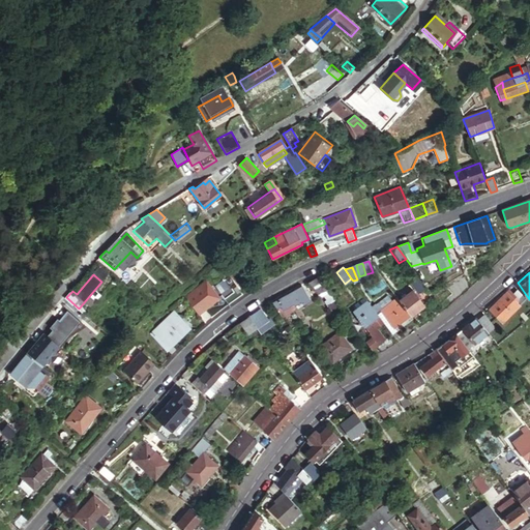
[(327,290),(318,276),(307,281),(318,293),(327,290)]
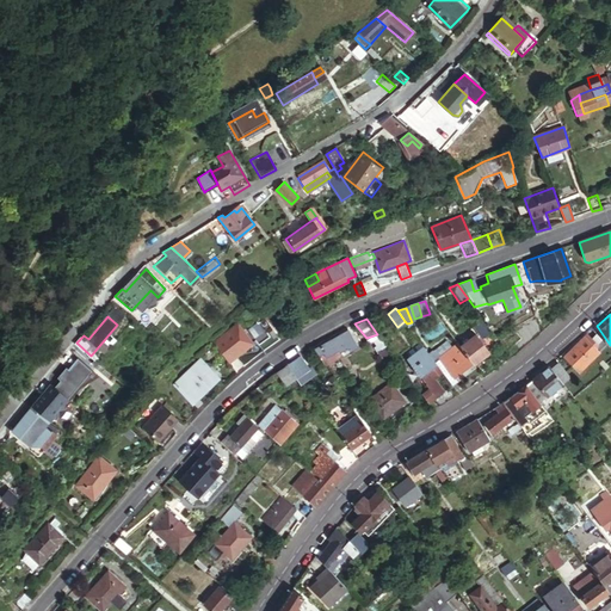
[(473,325),(482,337),(488,332),(479,320),(473,325)]
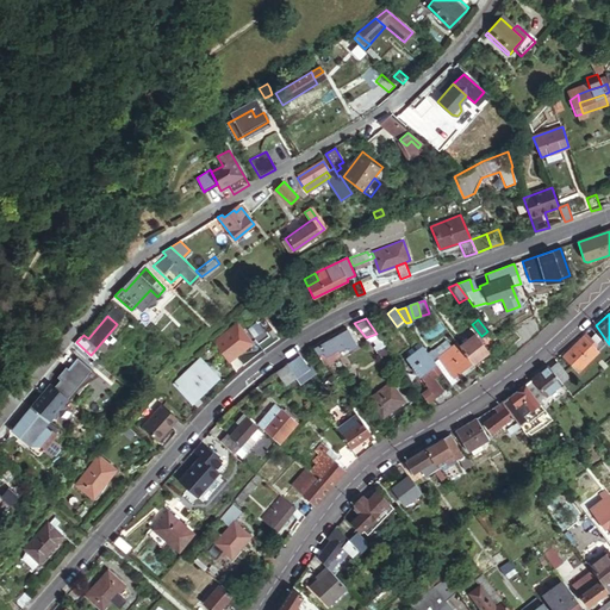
[(237,324),(212,342),(228,362),(251,343),(237,324)]
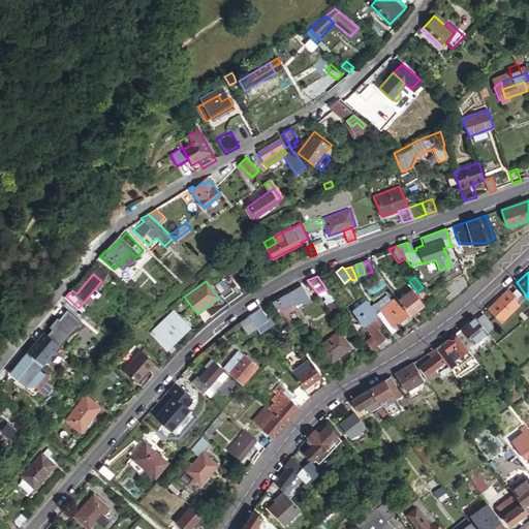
[(293,290),(301,301),(302,303),(309,299),(301,286),(293,290)]
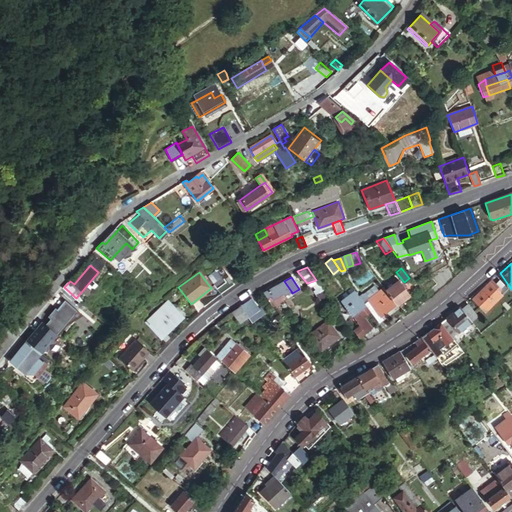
[(418,286),(411,277),(409,278),(404,282),(411,291),(418,286)]
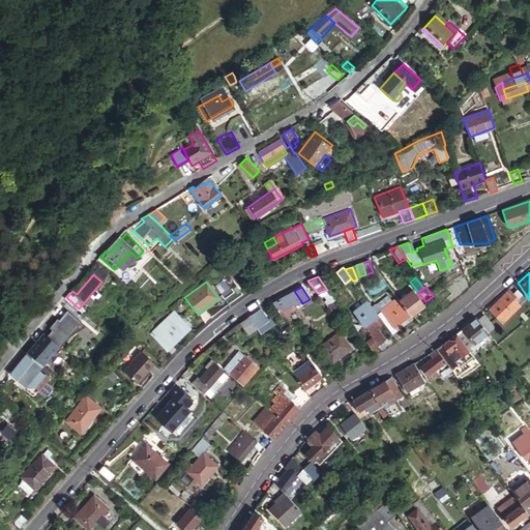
[(399,299),(410,315),(423,304),(412,290),(399,299)]
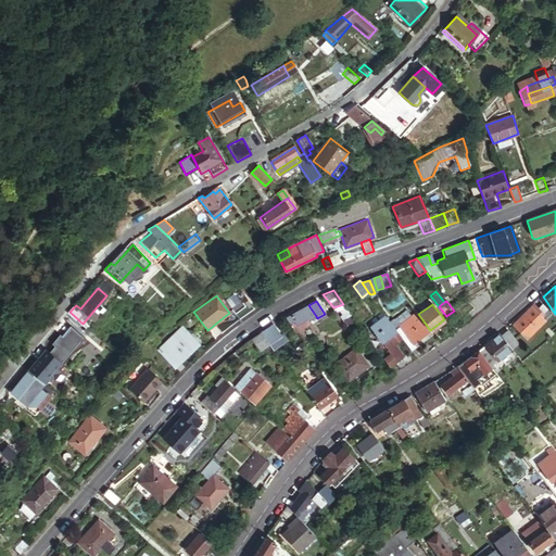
[(308,305),(286,318),(292,327),(304,320),(306,318),(308,320),(316,316),(308,305)]
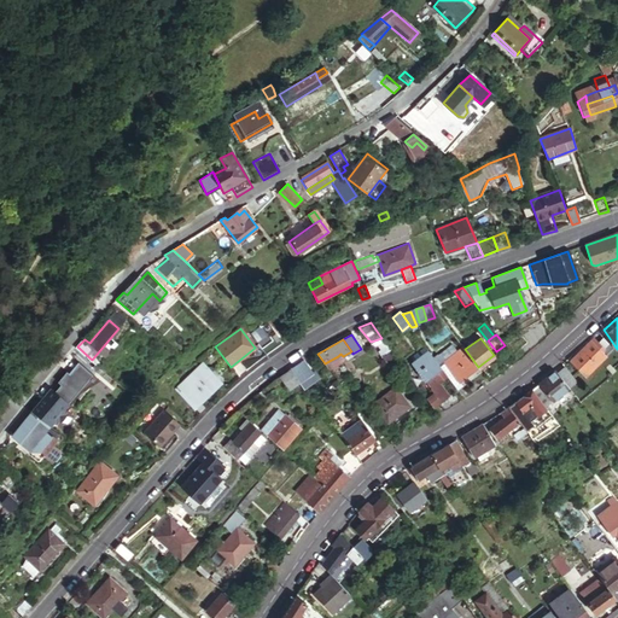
[(590,339),(570,360),(584,374),(605,355),(590,339)]
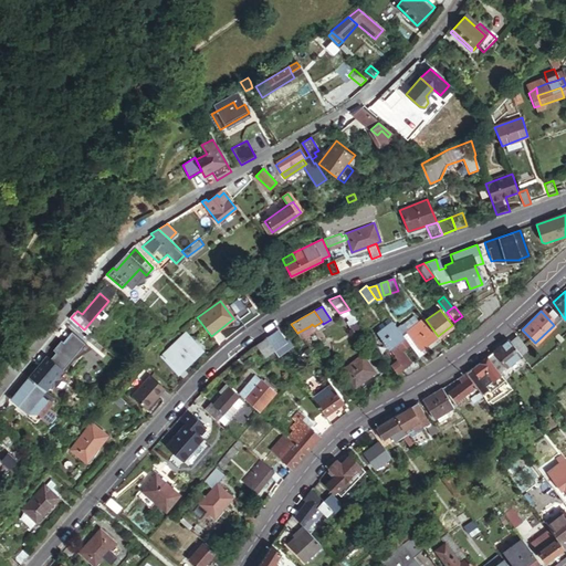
[(397,328),(401,335),(406,332),(418,323),(413,316),(397,328)]
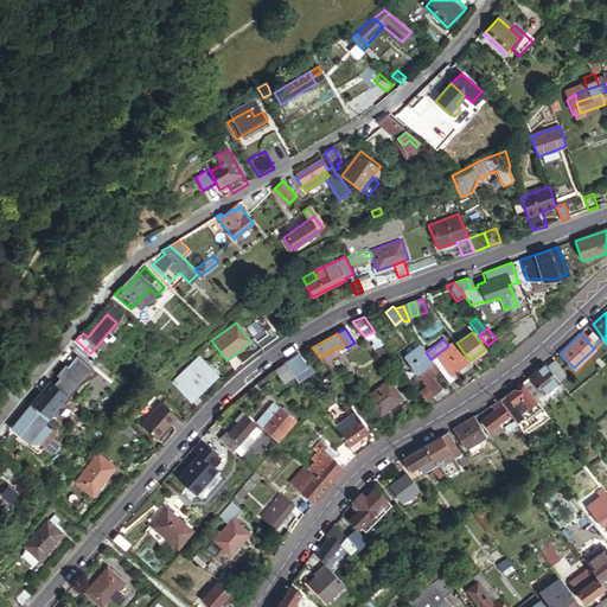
[(457,343),(454,342),(448,346),(435,356),(449,375),(451,374),(470,360),(457,343)]
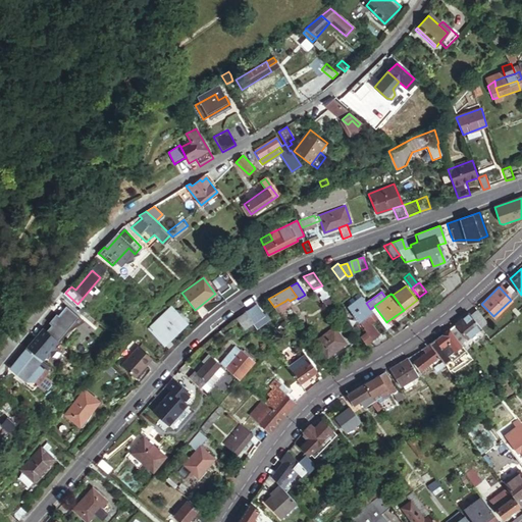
[(366,303),(361,297),(348,306),(358,321),(366,315),(372,311),(370,309),(366,303)]
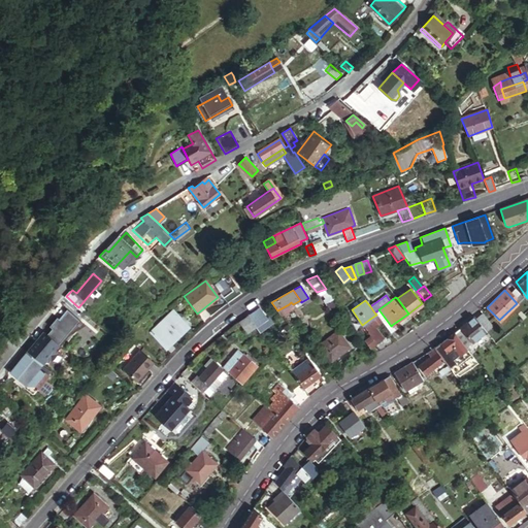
[(71,304),(63,315),(66,317),(74,306),(71,304)]
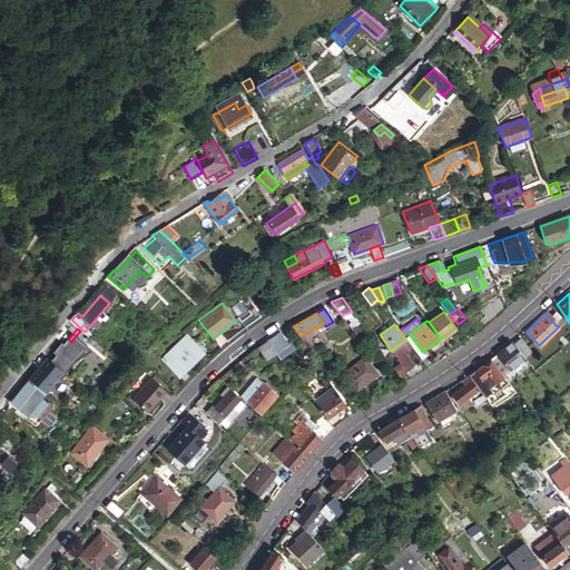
[(312,328),(300,335),(304,341),(306,340),(305,338),(314,333),(312,328)]
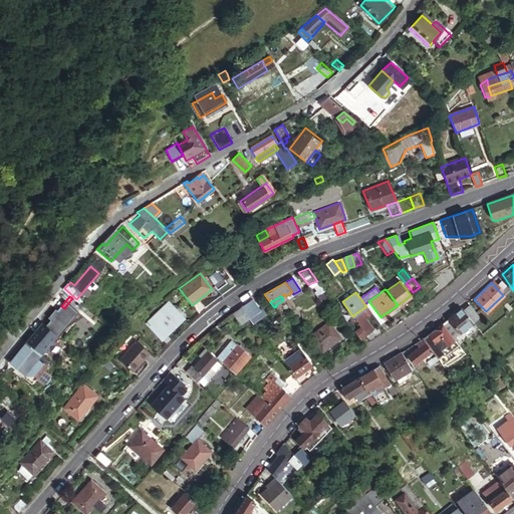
[(50,321),(45,326),(56,335),(64,326),(81,306),(72,298),(64,308),(61,306),(60,304),(47,319),(50,321)]
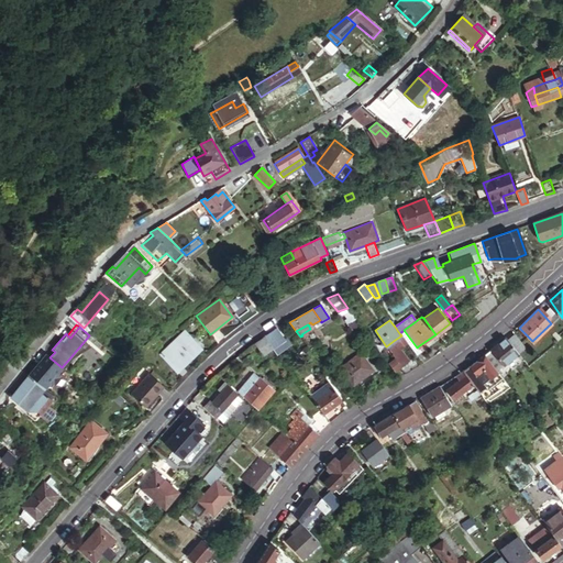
[(277,327),(265,335),(274,349),(286,339),(277,327)]
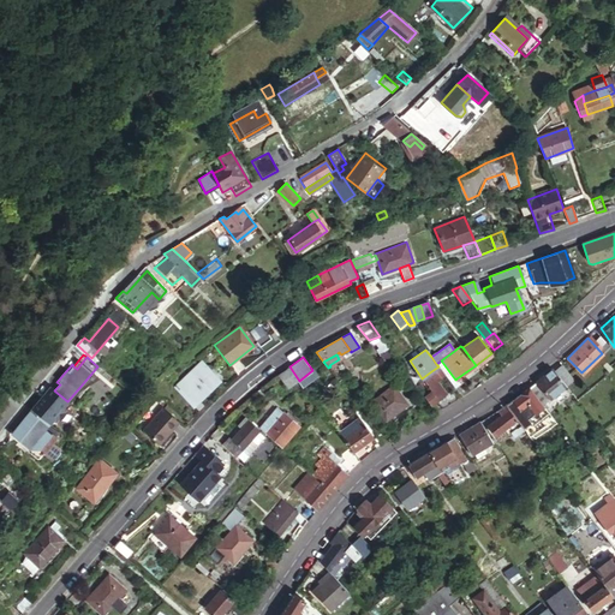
[(436,364),(439,366),(457,389),(461,386),(457,378),(455,380),(441,360),(436,364)]
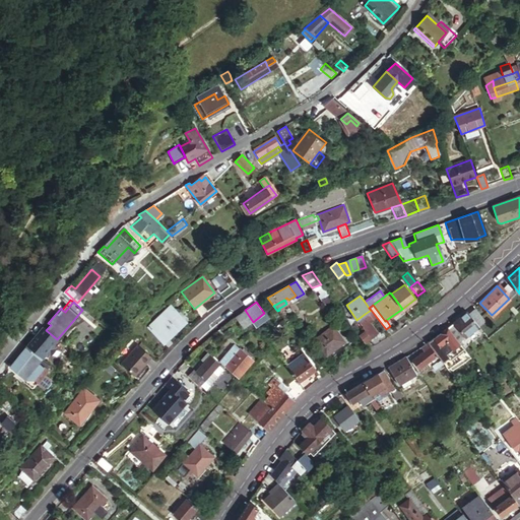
[(171,306),(147,328),(163,343),(186,322),(171,306)]
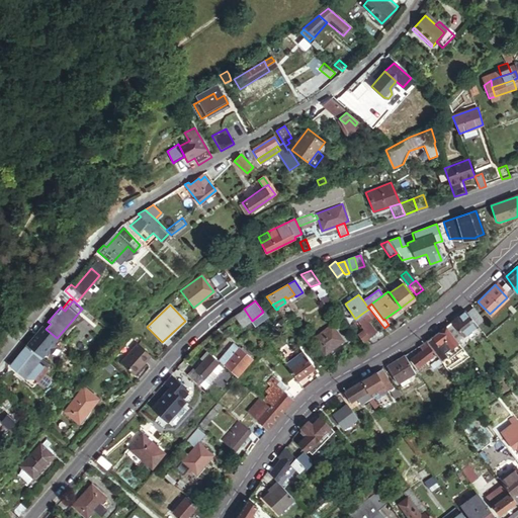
[(389,325),(405,313),(401,308),(384,319),(389,325)]
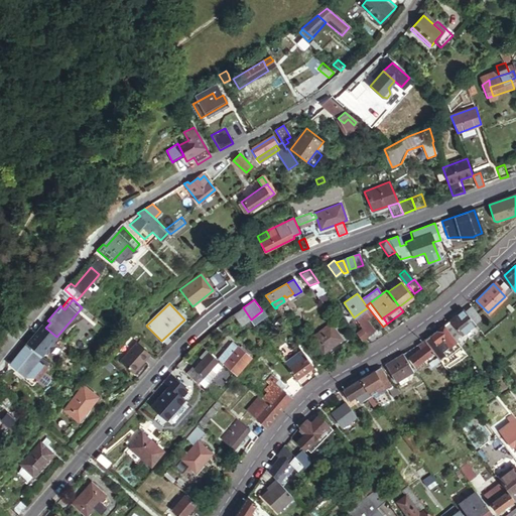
[(466,311),(475,324),(481,318),(472,306),(466,311)]
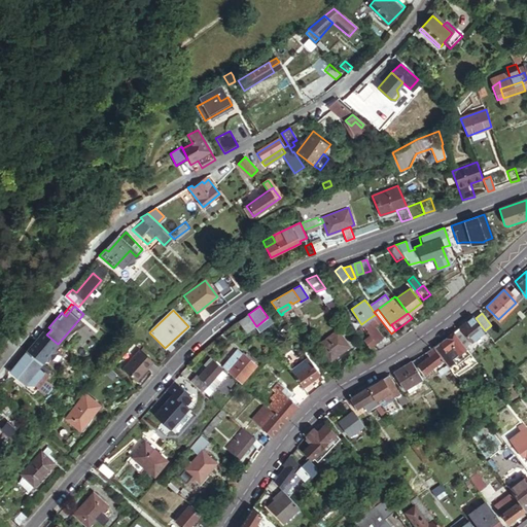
[(90,319),(83,314),(66,335),(68,336),(90,319)]
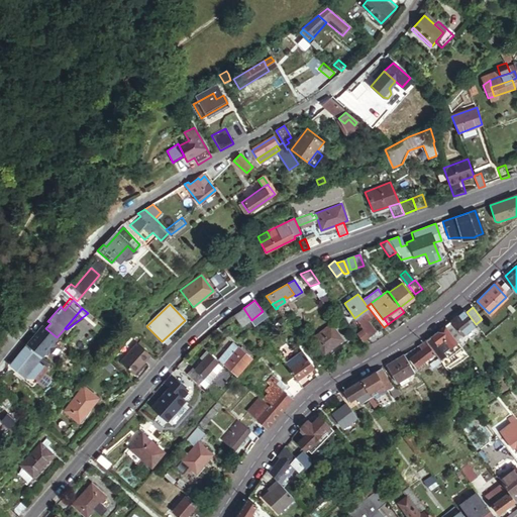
[(243,308),(233,316),(241,327),(251,320),(243,308)]
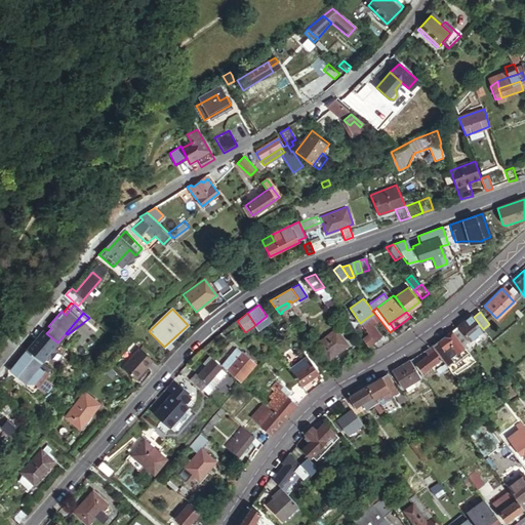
[(474,317),(472,315),(470,316),(466,320),(460,324),(457,326),(469,339),(483,329),(474,317)]
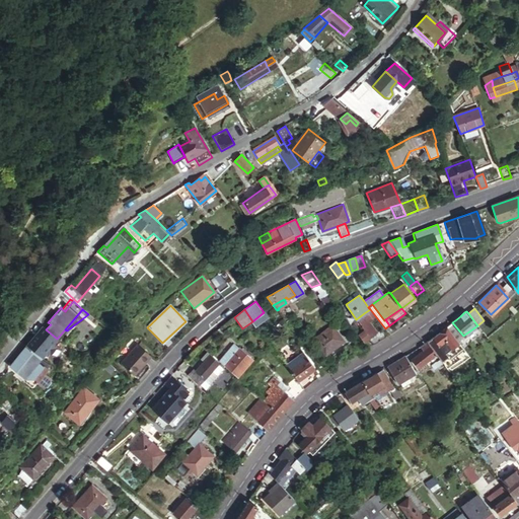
[(264,312),(252,321),(256,326),(269,318),(264,312)]
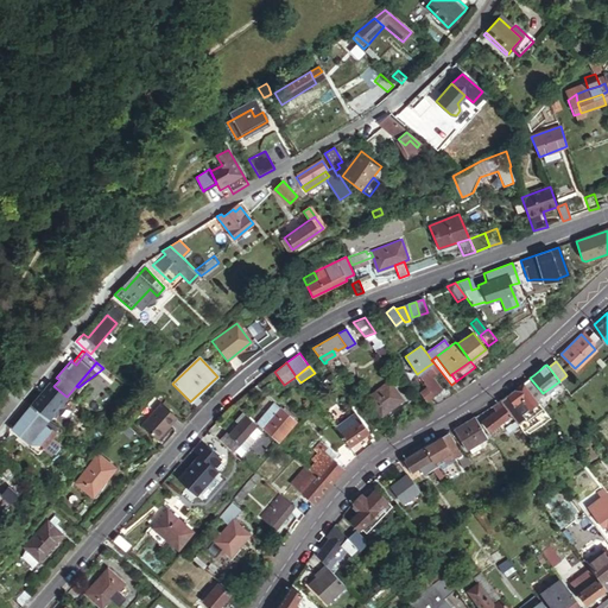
[(436,380),(426,367),(417,374),(410,380),(425,401),(431,397),(425,390),(432,384),(436,380)]
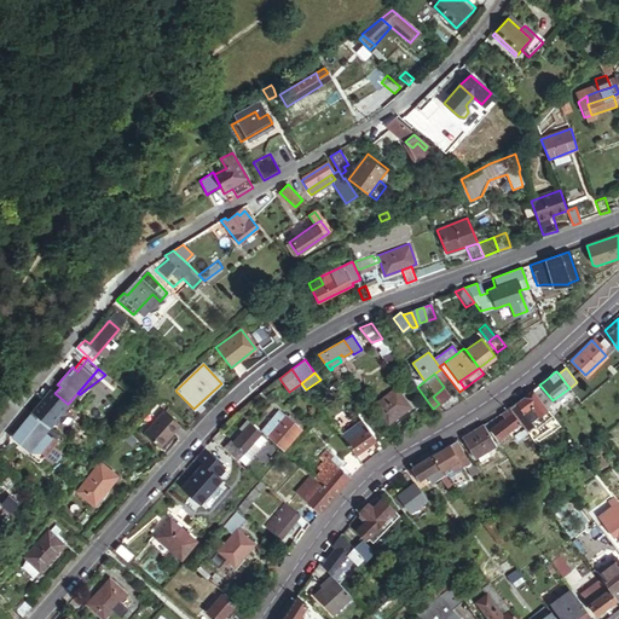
[(452,408),(462,401),(449,385),(444,387),(440,391),(452,408)]
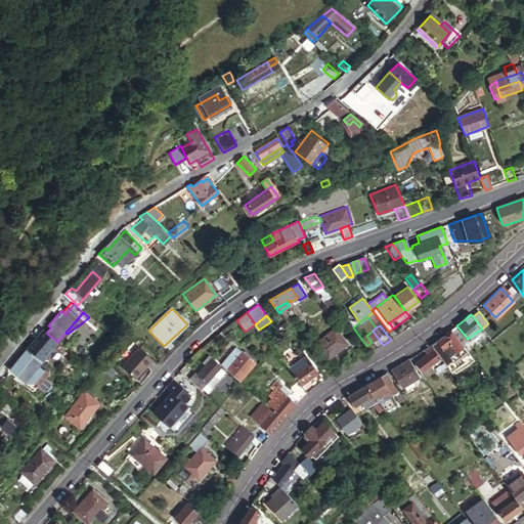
[(453,329),(451,330),(462,344),(468,339),(456,325),(453,329)]
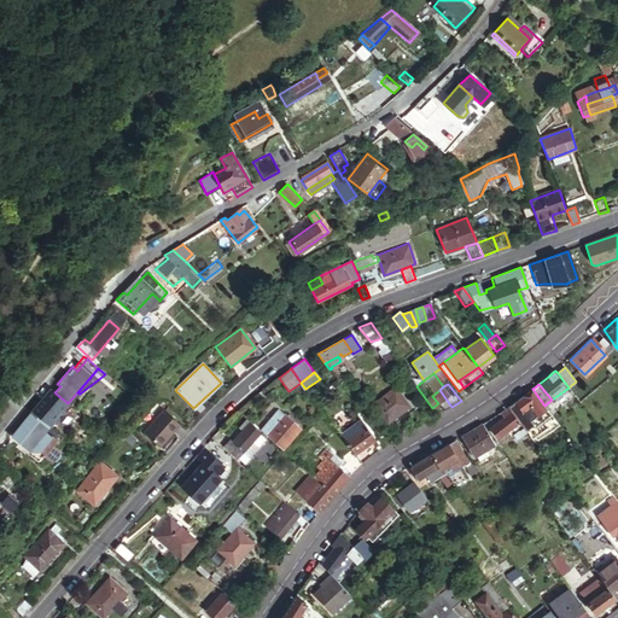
[(385,423),(388,421),(395,415),(407,406),(394,388),(372,404),(385,423)]
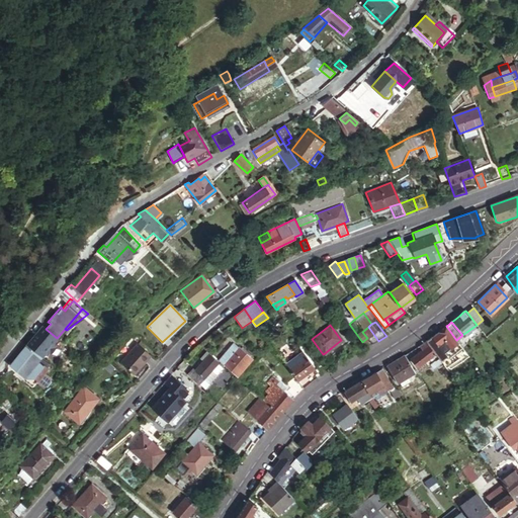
[(432,337),(444,351),(446,354),(449,357),(461,347),(457,341),(456,340),(446,326),(442,329),(435,334),(432,337)]
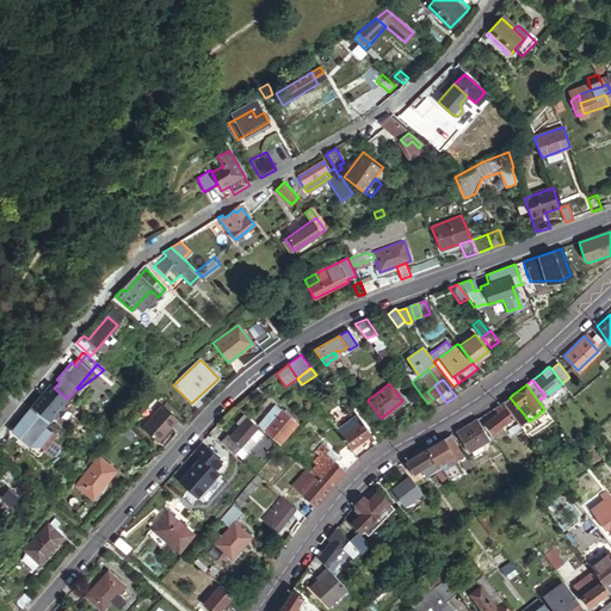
[(51,386),(34,407),(49,421),(54,414),(59,418),(66,409),(61,406),(67,399),(54,388),(51,386)]
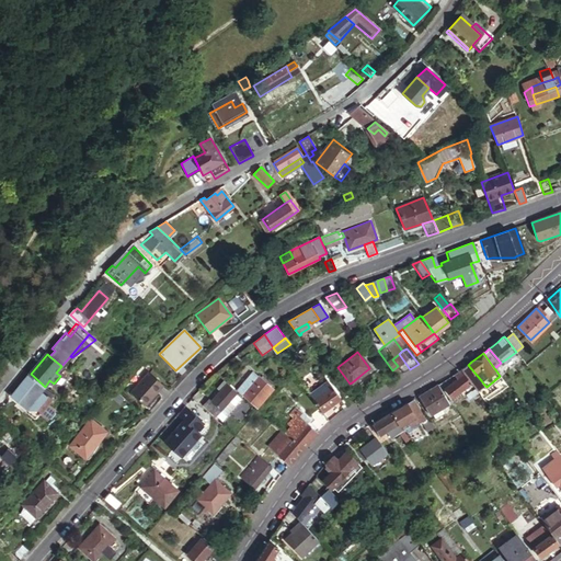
[(398,366),(402,374),(410,369),(399,354),(392,359),(398,366)]
